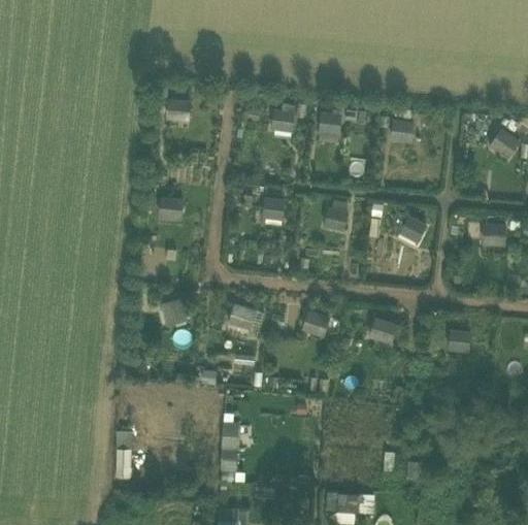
[(188,122),(191,101),(168,98),(166,119),(188,122)]
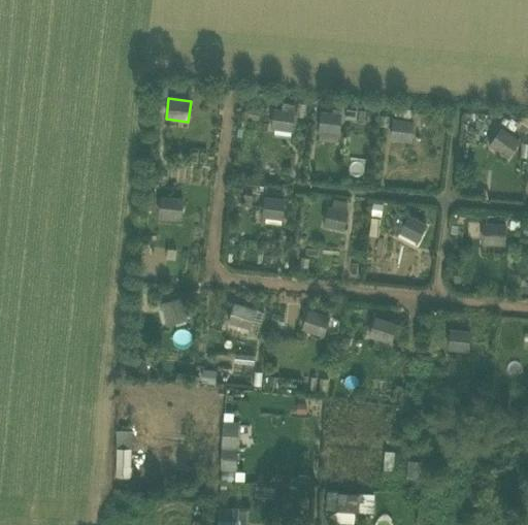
[(295,133),(296,109),(273,108),(271,131),(295,133)]
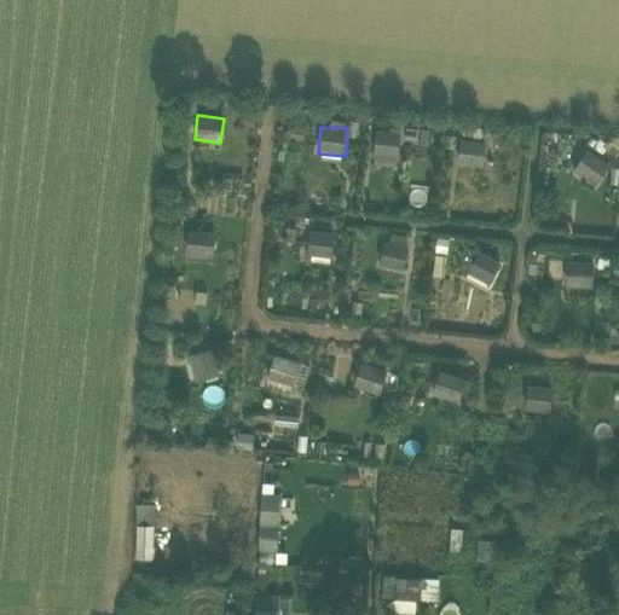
[(403,132),(375,133),(375,162),(403,162),(403,132)]
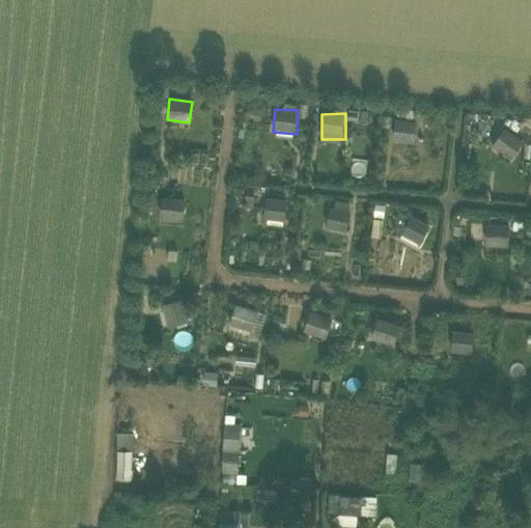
[(415,146),(418,123),(396,120),(393,143),(415,146)]
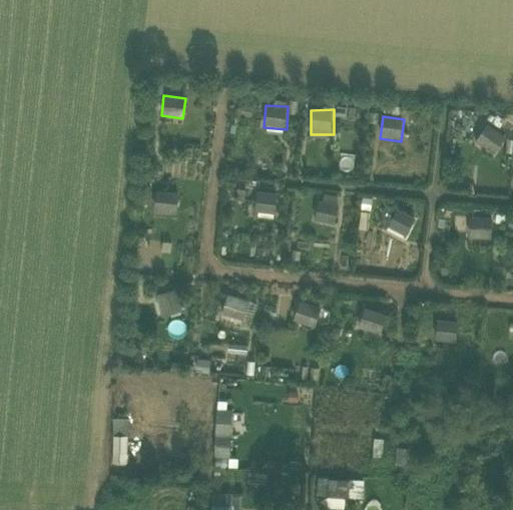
[(476,142),(495,154),(506,136),(488,124),(476,142)]
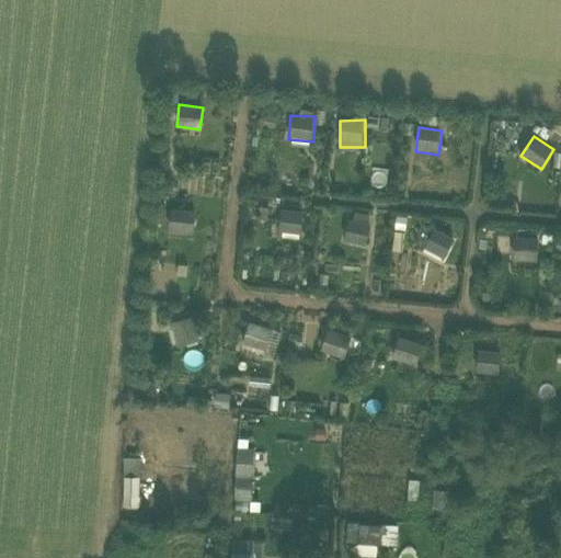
[(278,232),(302,235),(305,212),(281,209),(278,232)]
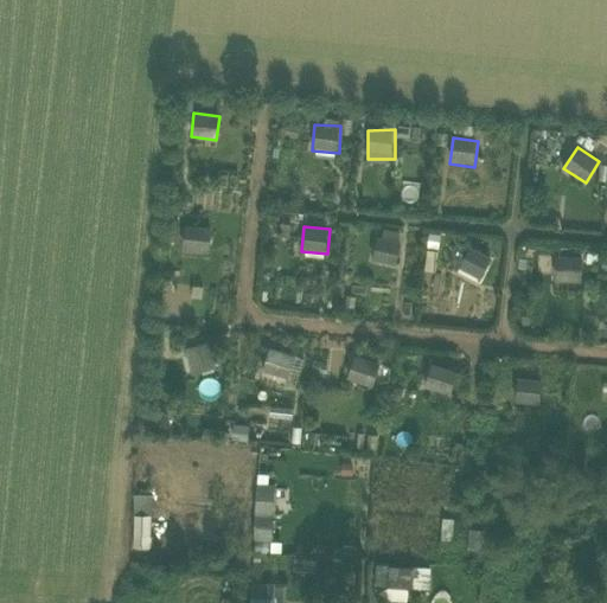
[(185,229),(185,252),(212,252),(212,229),(185,229)]
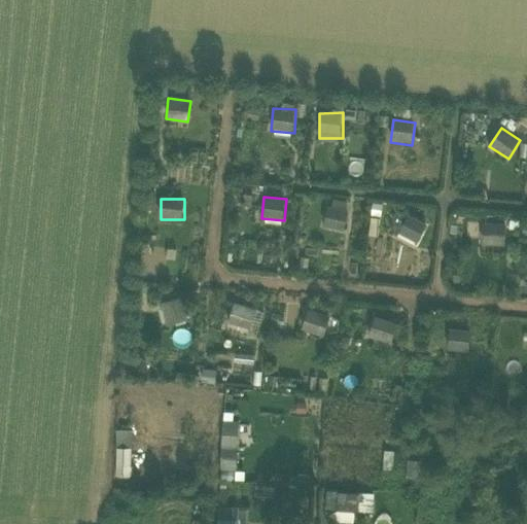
[(330,200),(326,228),(345,231),(350,203),(330,200)]
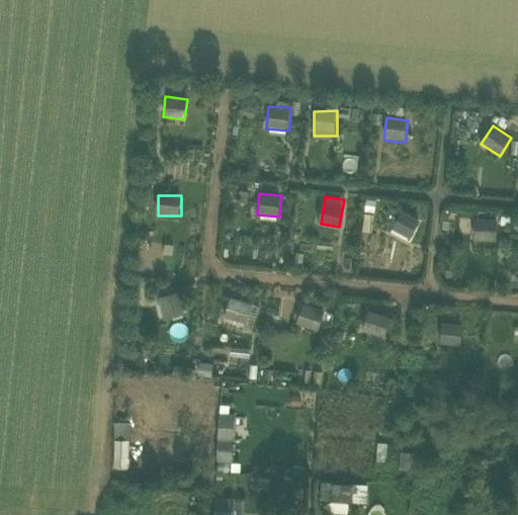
[(392,231),(411,241),(421,221),(402,210),(392,231)]
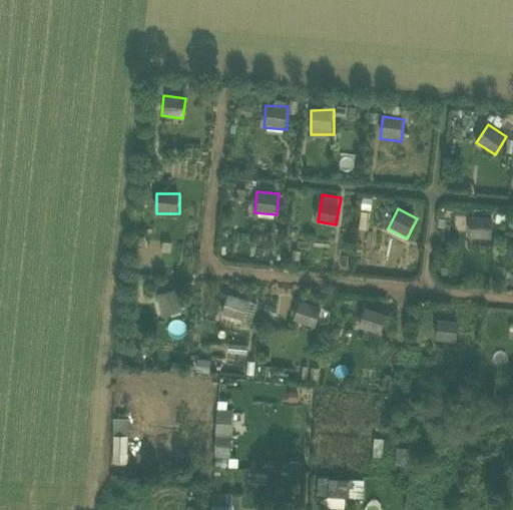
[(492,239),(493,217),(470,216),(469,238),(492,239)]
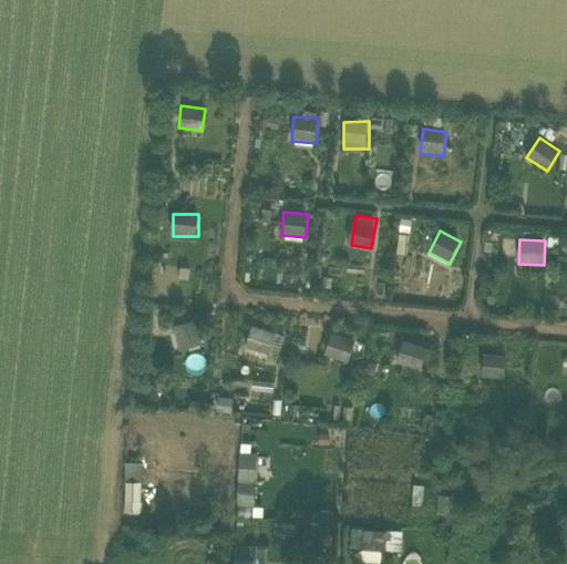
[(175,326),(181,349),(194,347),(188,324),(175,326)]
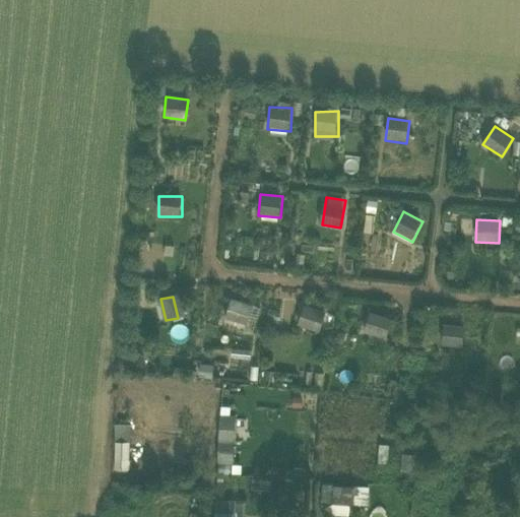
[(224,318),(247,324),(252,305),(230,299),(224,318)]
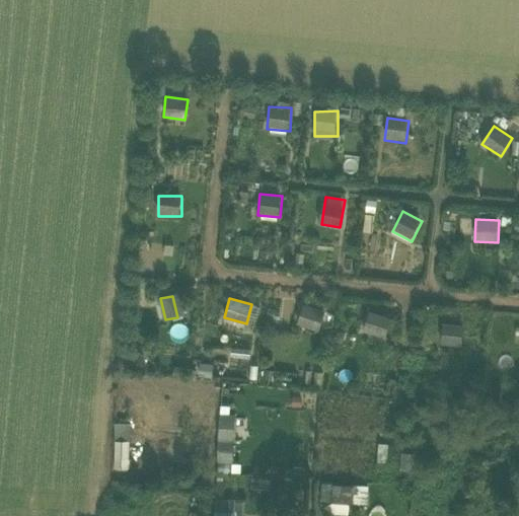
[(296,325),(317,335),(326,313),(305,305),(296,325)]
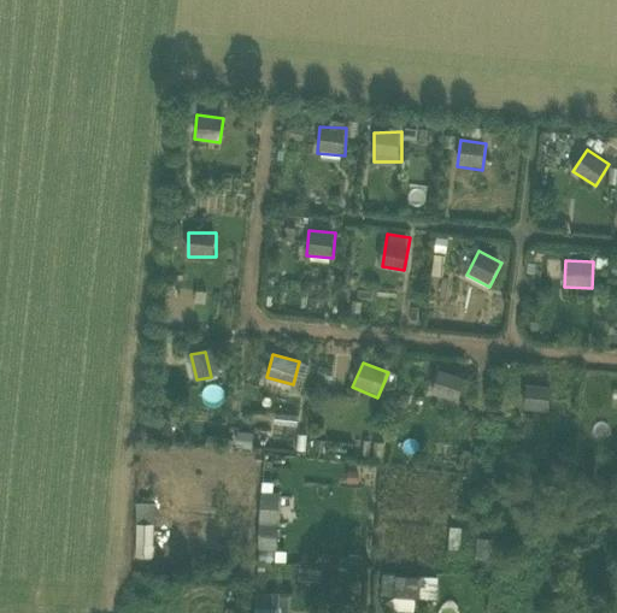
[(433,398),(462,401),(464,376),(436,372),(433,398)]
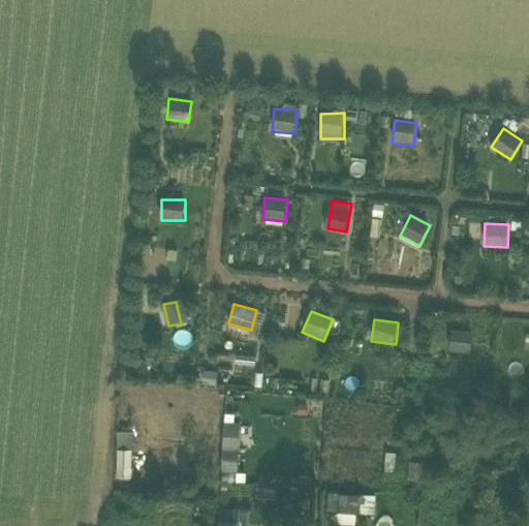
[(450,351),(472,351),(473,331),(452,331),(450,351)]
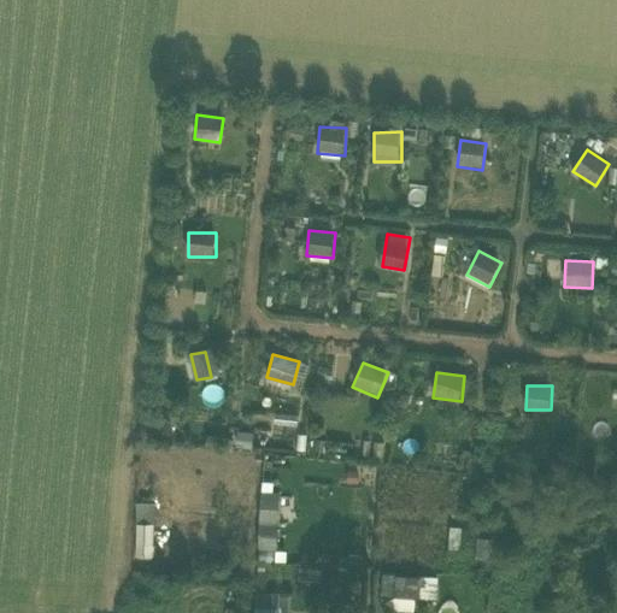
[(259,550),(278,550),(280,493),(260,493),(259,550)]
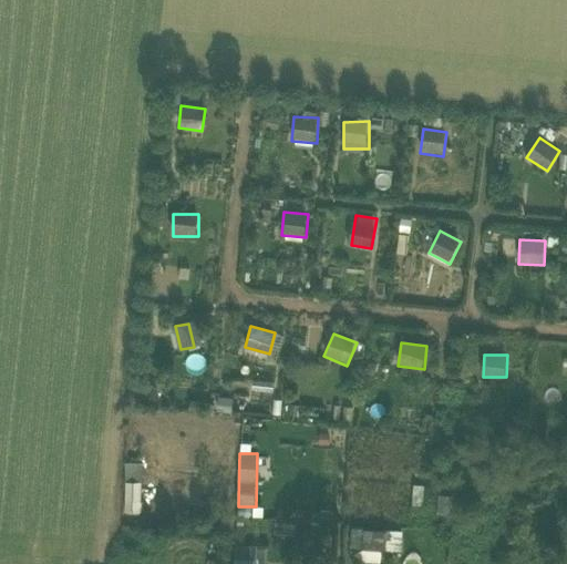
[(402,551),(402,531),(359,531),(358,551),(402,551)]
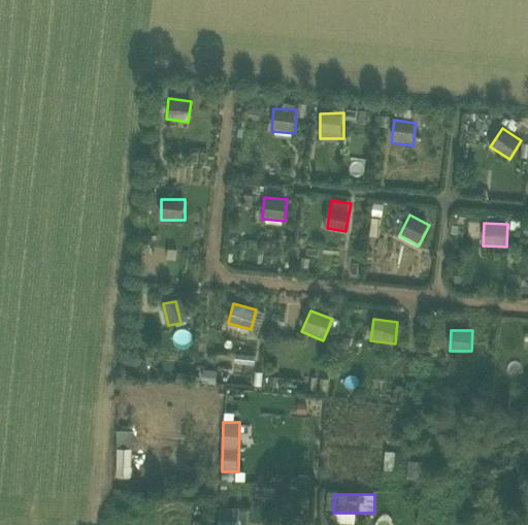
[(237,524),(238,510),(219,510),(219,524),(237,524)]
